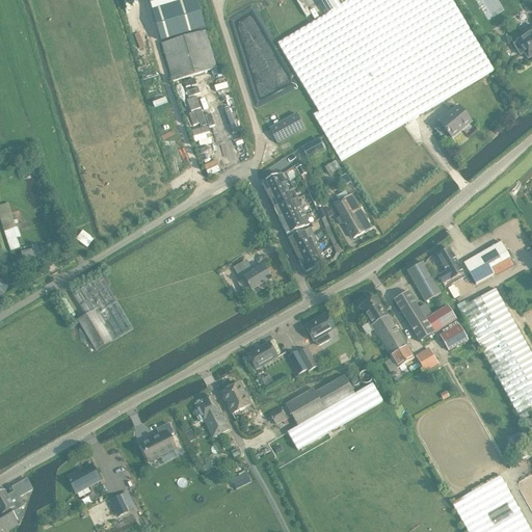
[(195,0),(149,0),(161,42),(205,29),(195,0)]
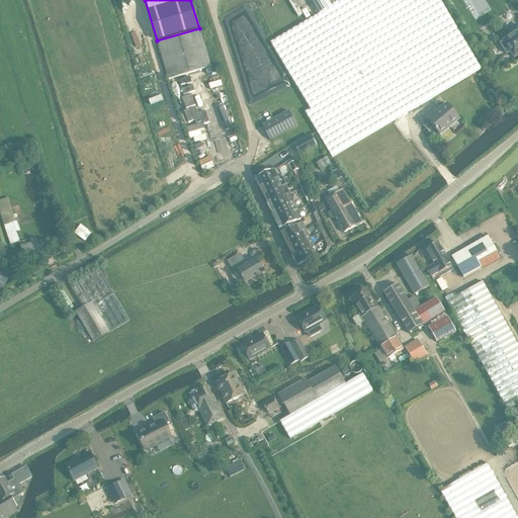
[(310,109),(305,112),(332,158),(481,69),(439,0),(311,0),(319,13),(270,42),(310,109)]
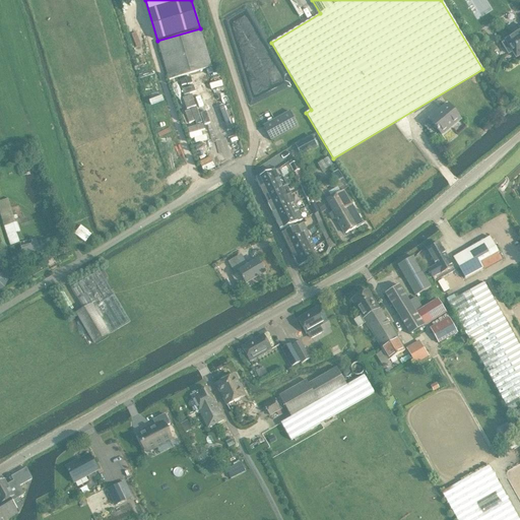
[(201,30),(157,44),(169,80),(211,67),(201,30)]
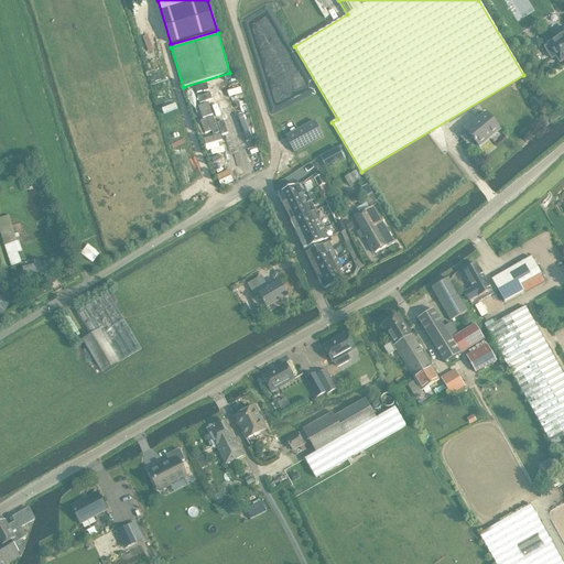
[(549,45),(544,49),(551,58),(555,56),(560,63),(563,60),(563,34),(548,45),(549,45)]
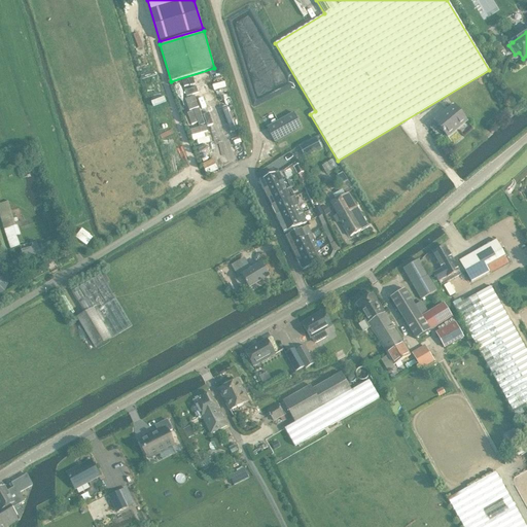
[(454,107),(435,123),(448,138),(466,123),(454,107)]
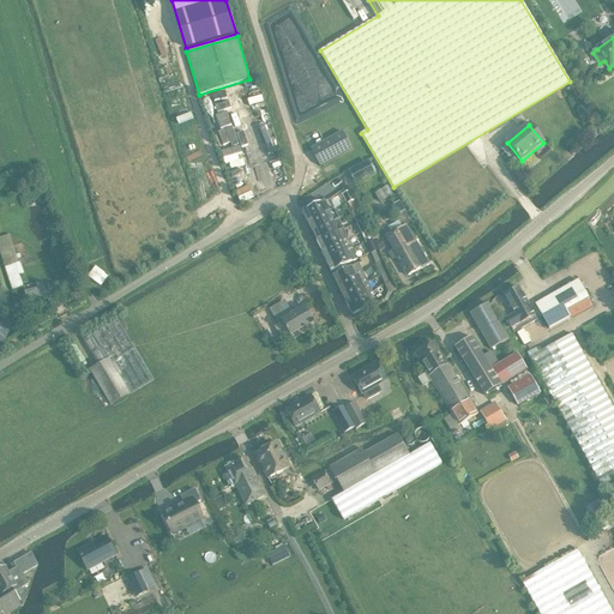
[(342,132),(311,150),(320,167),(351,149),(342,132)]
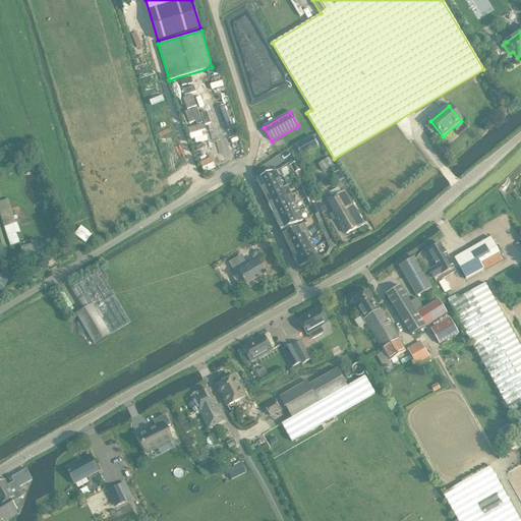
[(311,136),(296,146),(301,156),(317,147),(311,136)]
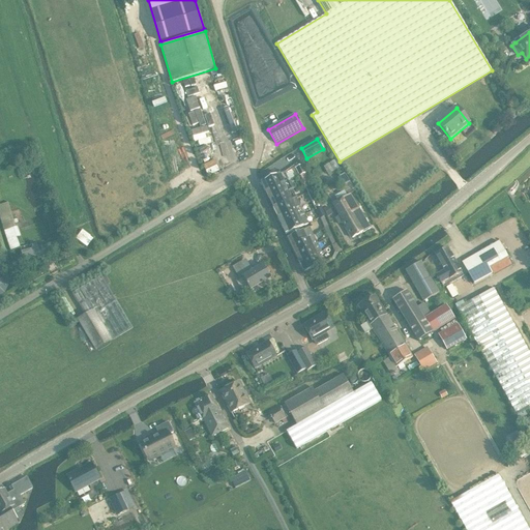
[(301,166),(295,168),(299,176),(305,174),(301,166)]
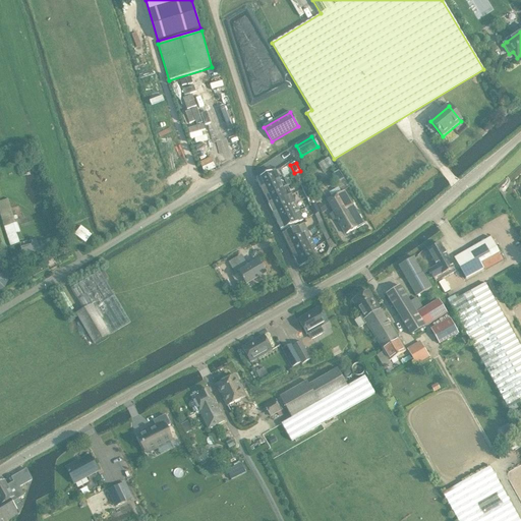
[(283,178),(279,170),(257,180),(262,188),(281,179),(283,178)]
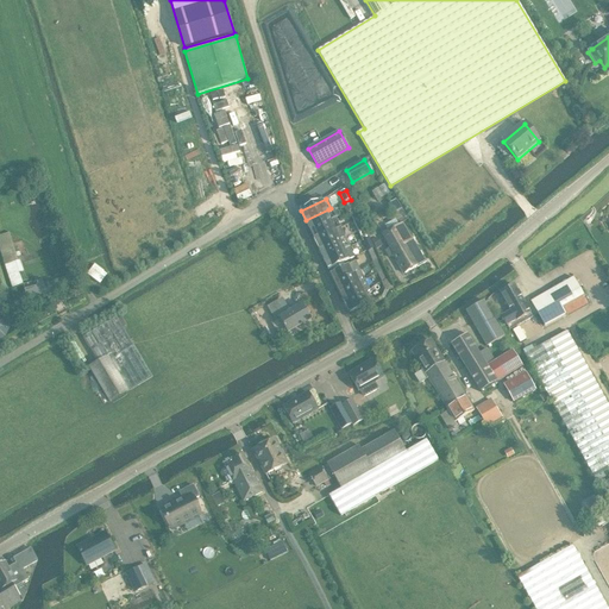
[(349,212),(356,209),(351,200),(344,202),(349,212)]
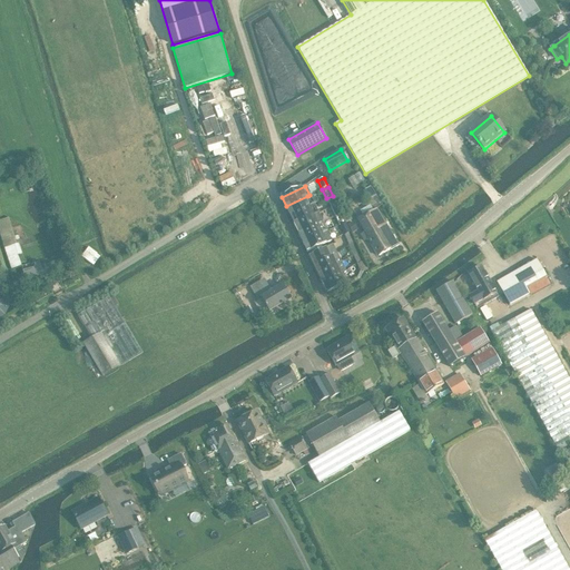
[(310,195),(307,196),(286,206),(290,215),(307,207),(314,204),(312,200),(314,199),(312,194),(310,195)]
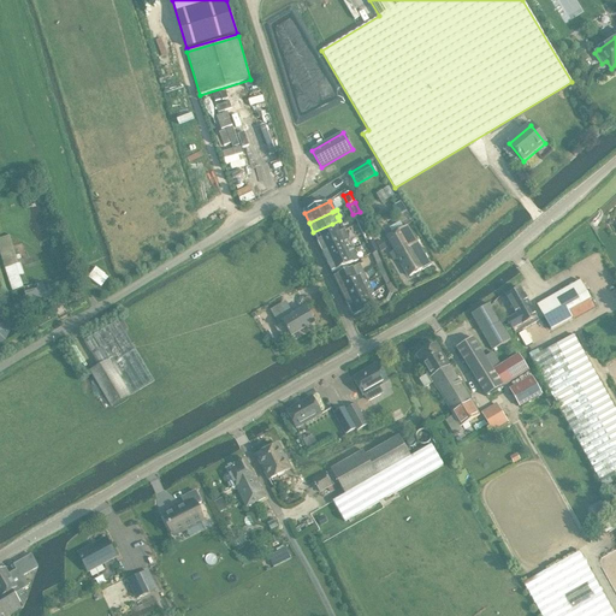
[(357,224),(365,221),(360,212),(353,214),(357,224)]
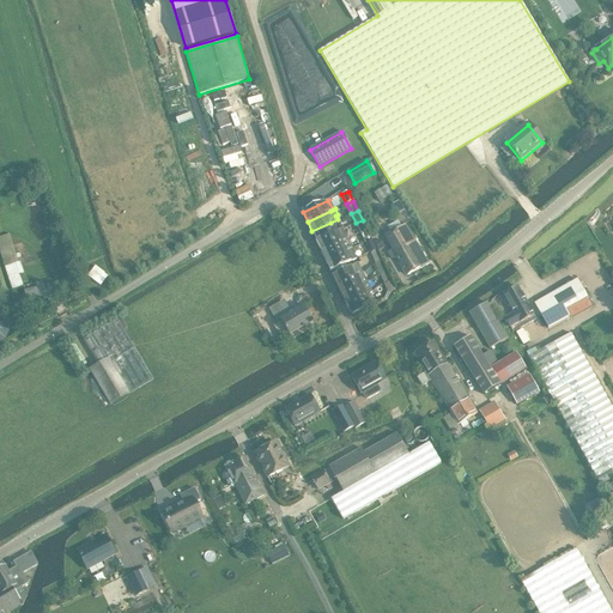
[(338,219),(331,223),(311,231),(316,241),(340,230),(341,230),(338,219)]
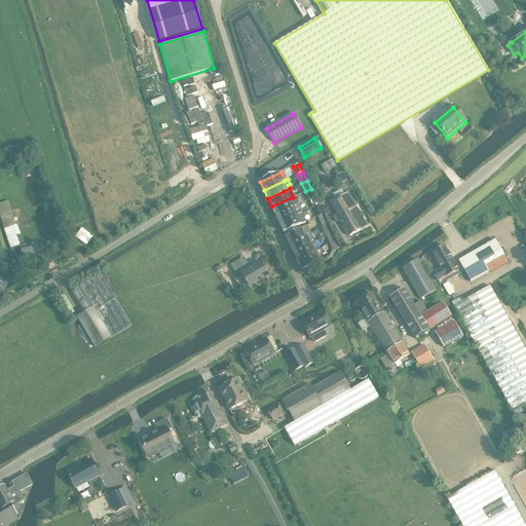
[(309,200),(315,197),(311,189),(305,191),(309,200)]
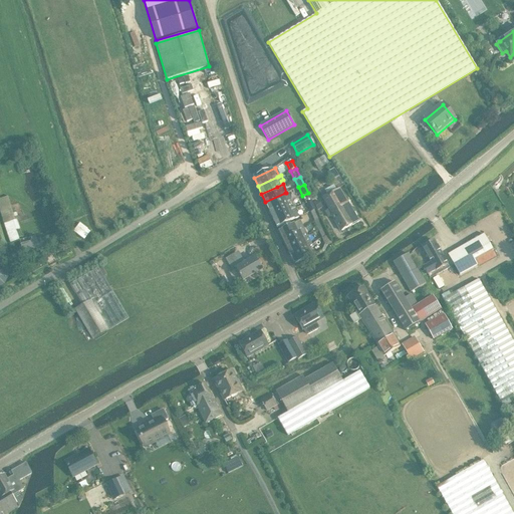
[(354,213),(340,189),(336,191),(333,186),(324,191),(327,196),(322,198),(329,209),(324,212),(328,219),(333,216),(341,231),(352,225),(352,226),(359,222),(354,213)]
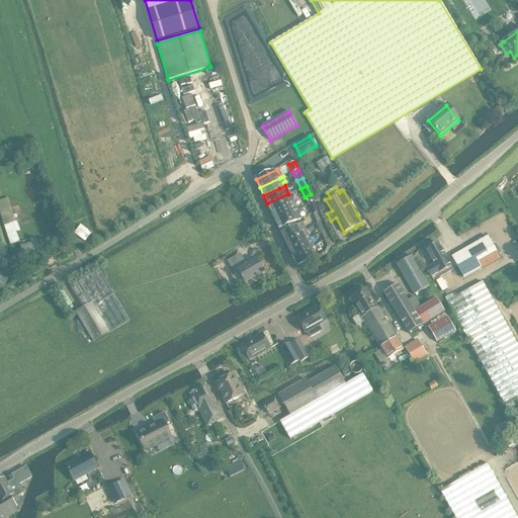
[(288,194),(287,194),(267,203),(271,212),(286,204),(292,202),(288,194)]
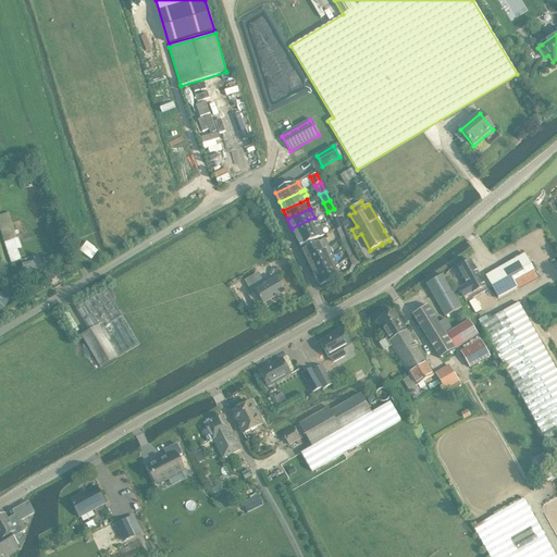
[(334,209),(327,212),(332,221),(337,218),(334,209)]
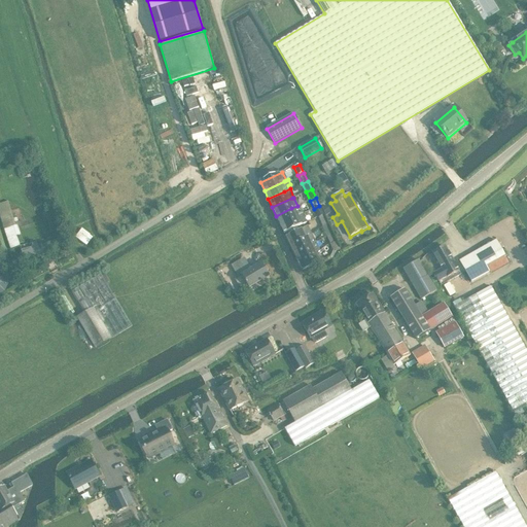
[(0,216),(3,227),(4,230),(10,249),(20,247),(13,226),(15,225),(8,202),(0,204),(0,216)]
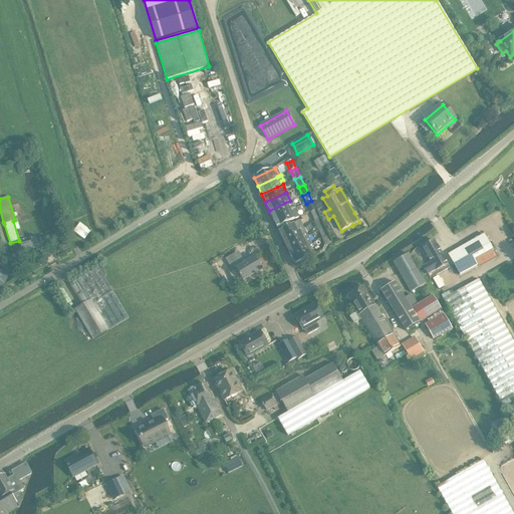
[(290,201),(284,203),(269,211),(273,219),(294,209),(290,201)]
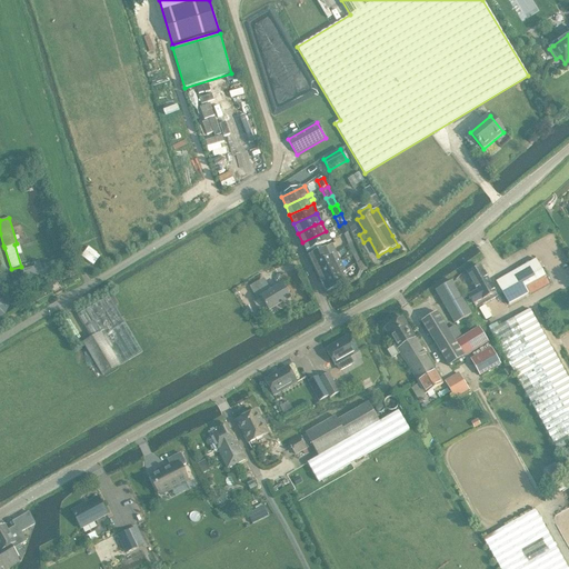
[(339,226),(338,226),(342,235),(349,231),(345,222),(339,226)]
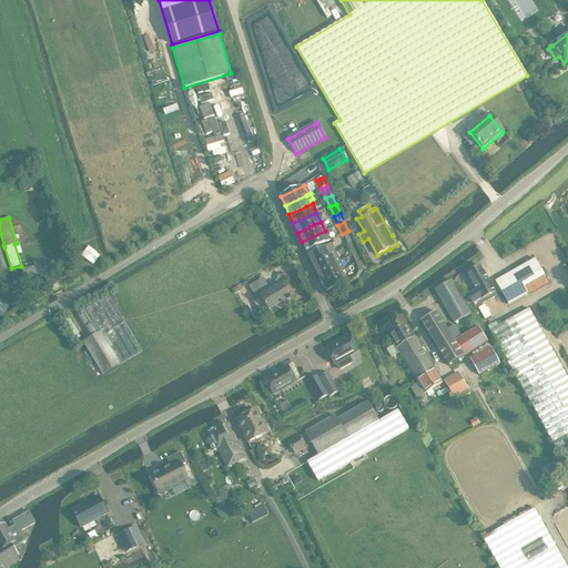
[(356,229),(352,222),(346,224),(351,232),(356,229)]
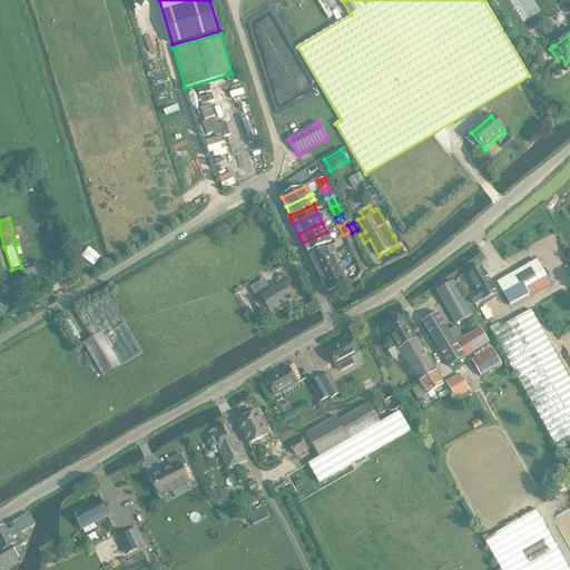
[(303,243),(307,253),(331,241),(327,232),(326,232),(303,243)]
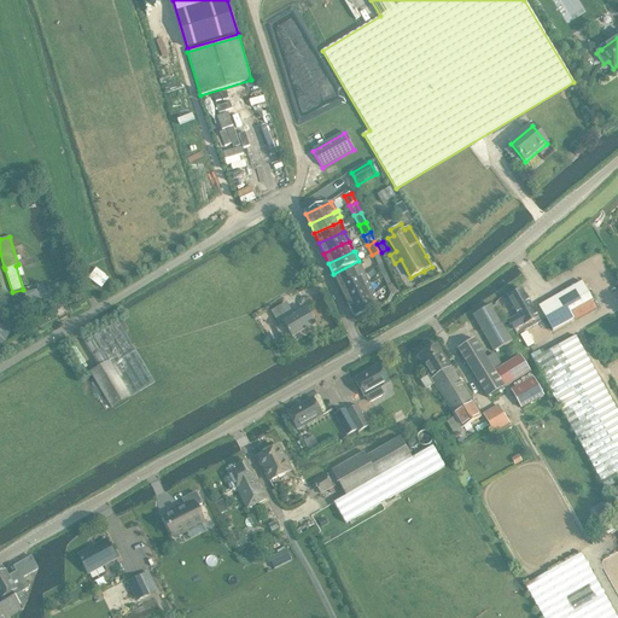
[(372,256),(373,256),(378,267),(385,263),(379,251),(372,255),(372,256)]
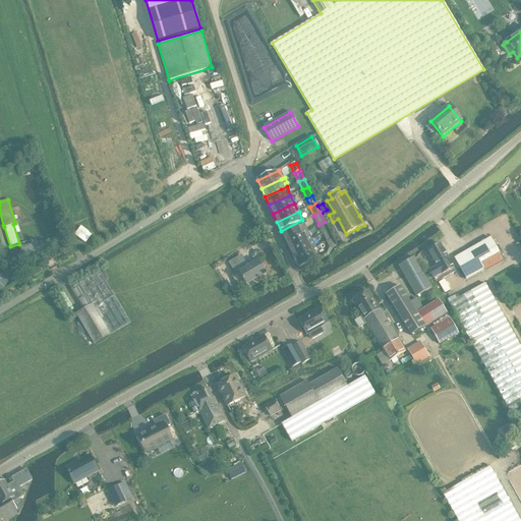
[(330,228),(328,229),(325,222),(319,225),(323,233),(331,230),(330,228)]
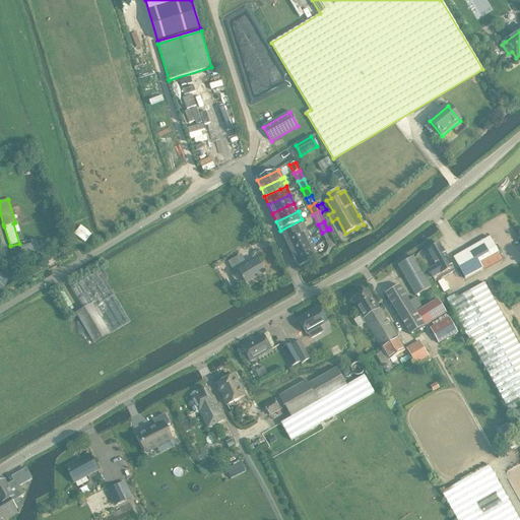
[(308,232),(304,223),(282,234),(285,242),(306,233),(308,232)]
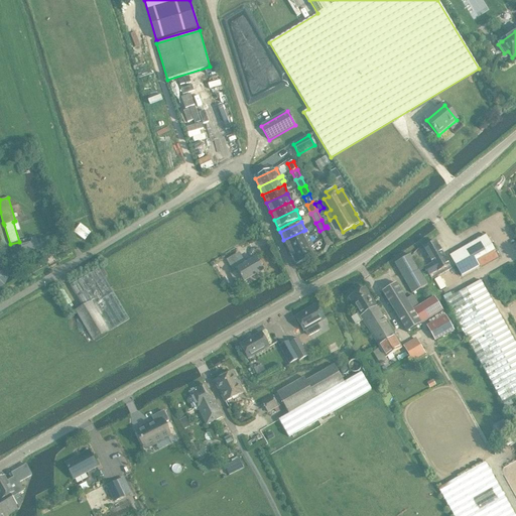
[(85,242),(91,234),(80,225),(74,233),(85,242)]
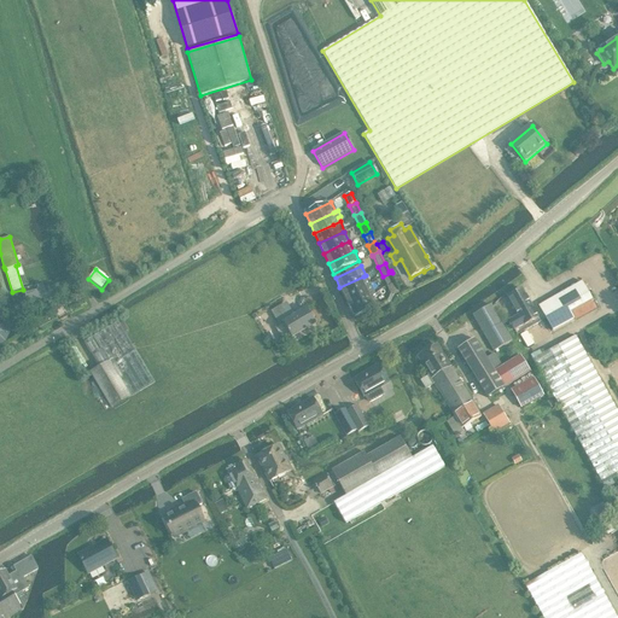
[(388,286),(396,281),(392,273),(383,277),(388,286)]
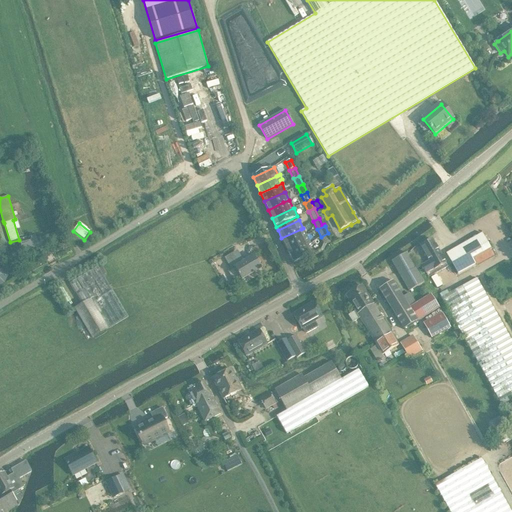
[(303,228),(301,229),(281,238),(285,246),(301,239),(306,235),(303,228)]
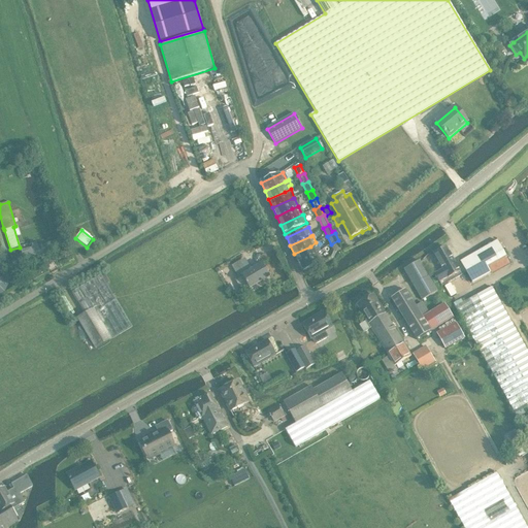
[(340,249),(342,248),(338,240),(331,244),(330,244),(334,254),(340,251),(340,249)]
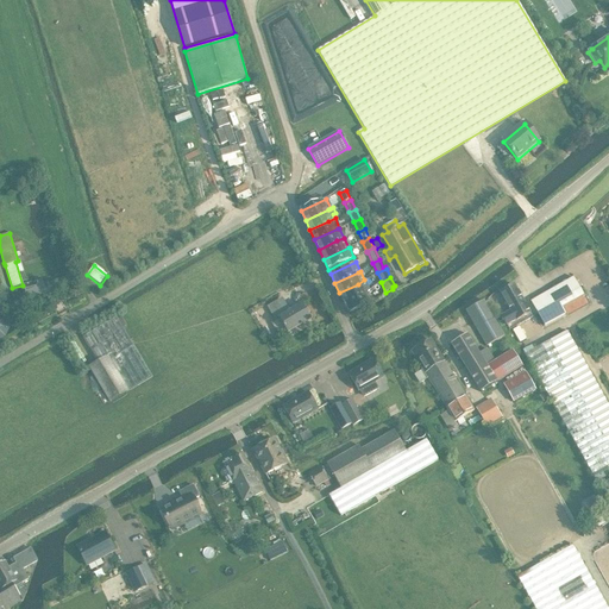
[(567,318),(590,305),(575,277),(531,302),(544,327),(566,314),(567,318)]
